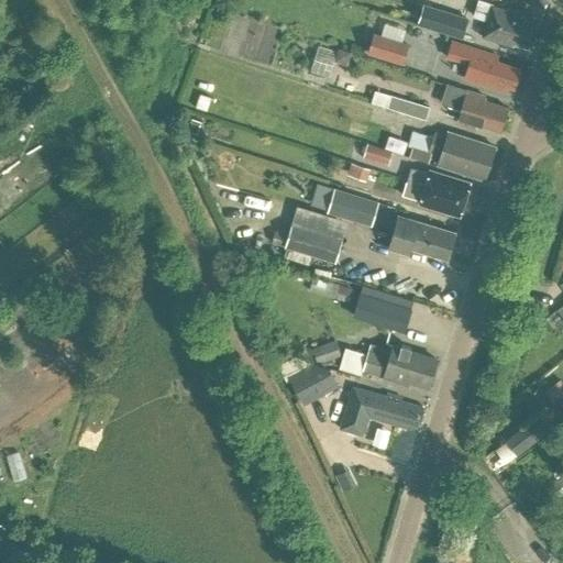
[(529,48),(537,24),(520,19),(521,15),(478,2),(474,18),(487,22),(482,37),(511,47),(512,44),(529,48)]
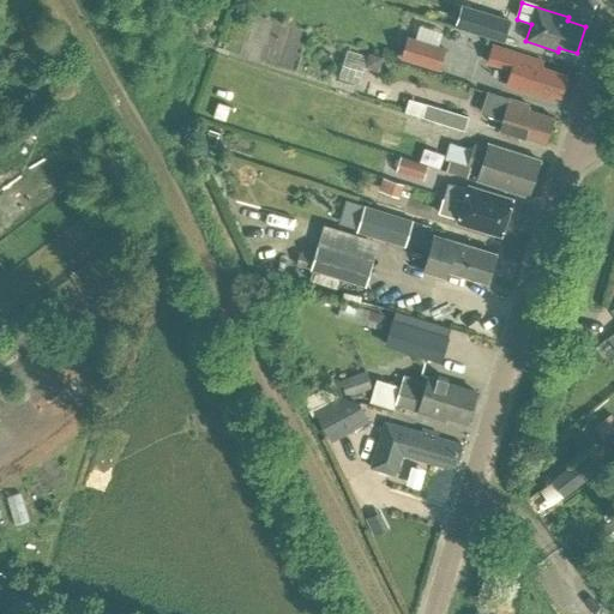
[(511,19),(461,4),(453,26),(504,42),(511,19)]
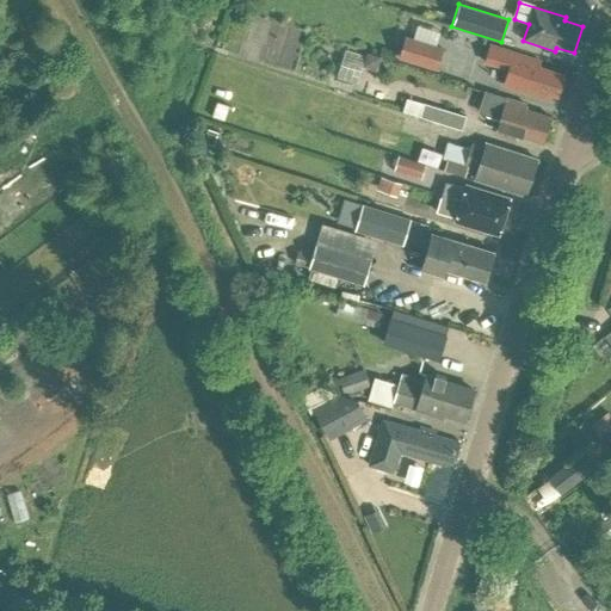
[(397,57),(437,69),(443,48),(405,36),(397,57)]
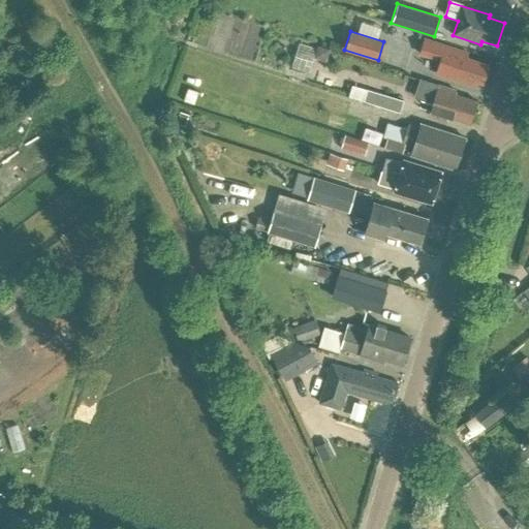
[(481,84),(488,65),(466,59),(467,54),(424,40),(419,54),(440,61),(436,74),(474,86),(475,82),(481,84)]
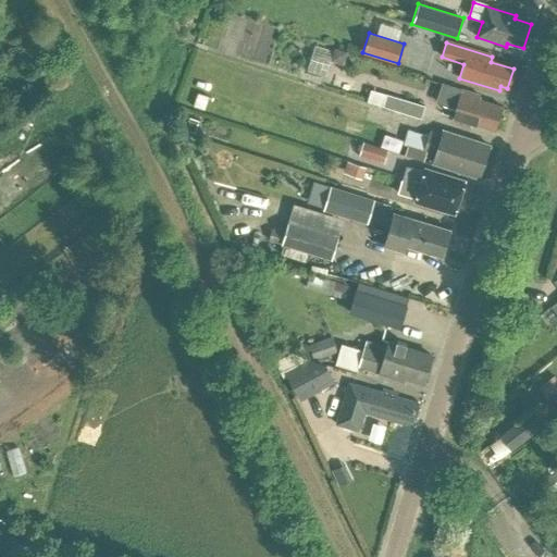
[(301,69),(322,74),(327,49),(308,44),(301,69)]
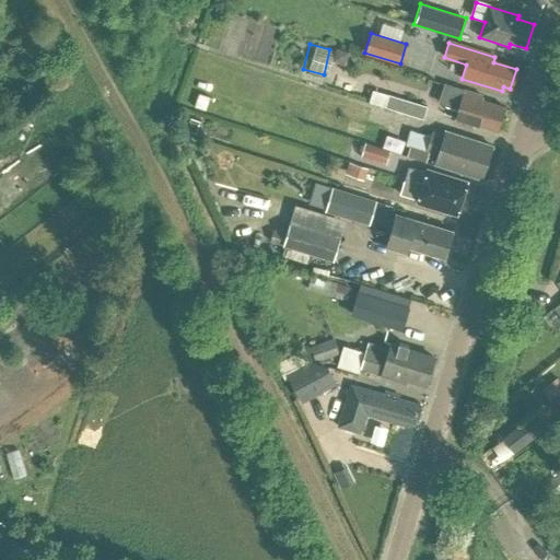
[(559,83),(559,82),(559,63),(555,62),(549,80),(559,83)]
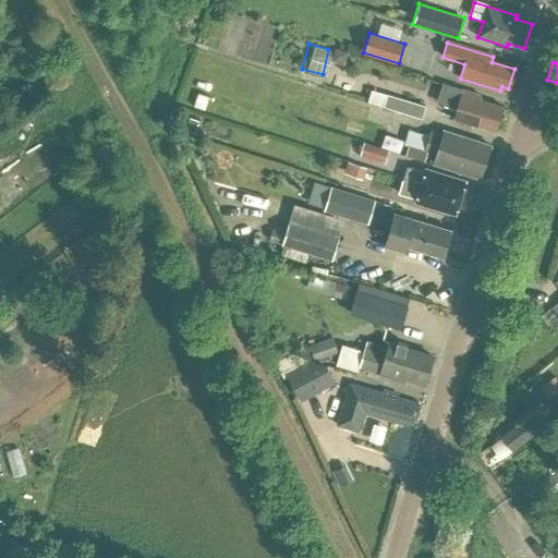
[(351,94),(354,82),(337,76),(334,88),(351,94)]
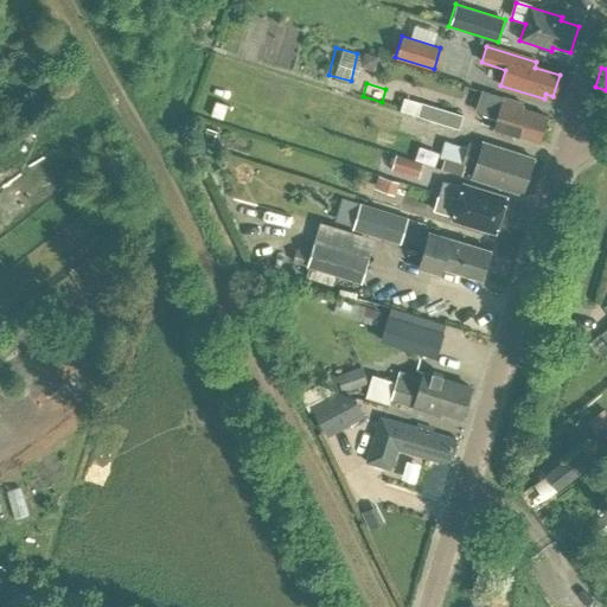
[(504,96),(481,89),(474,112),(497,120),(492,135),(511,140),(513,135),(538,142),(547,116),(522,109),(523,104),(504,98),(504,96)]
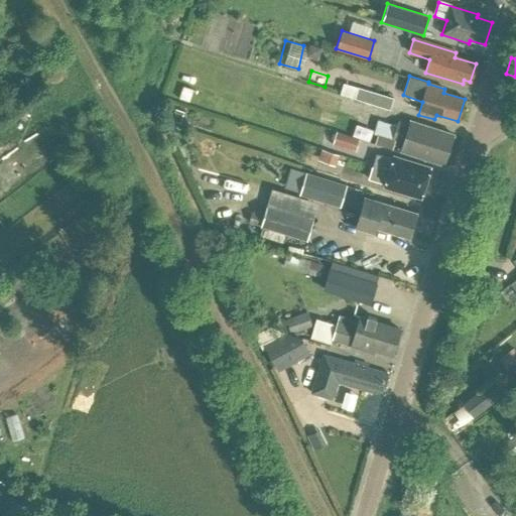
[(355,87),(346,84),(343,93),(352,96),(355,87)]
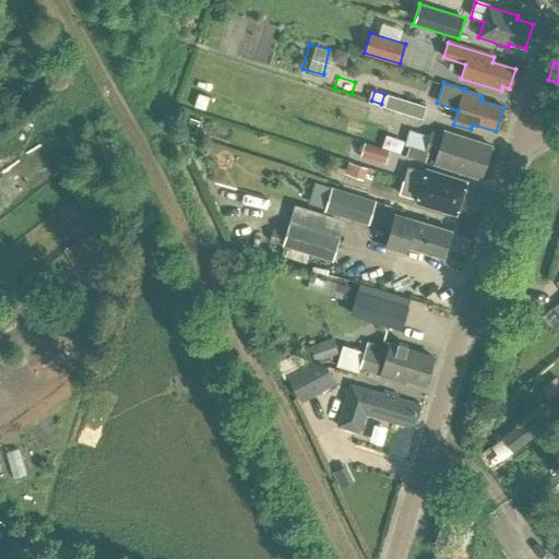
[(205,110),(209,97),(198,94),(194,107),(205,110)]
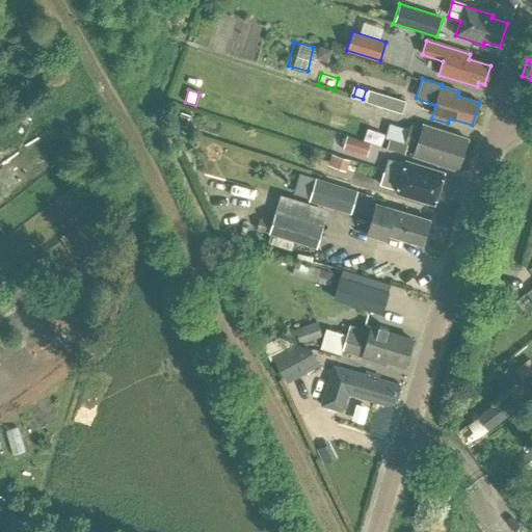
[(365,101),(401,113),(405,101),(369,89),(365,101)]
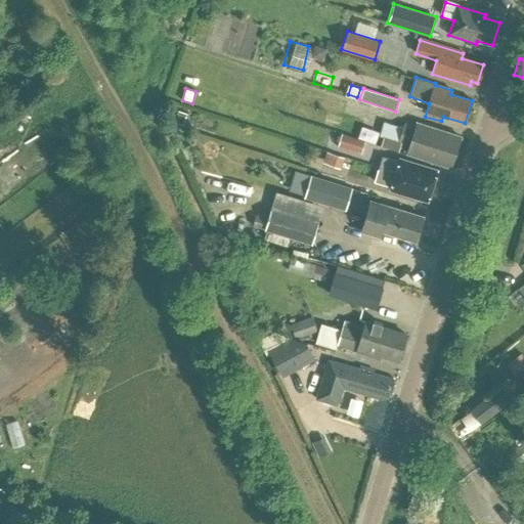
[(305,122),(310,106),(298,103),(294,118),(305,122)]
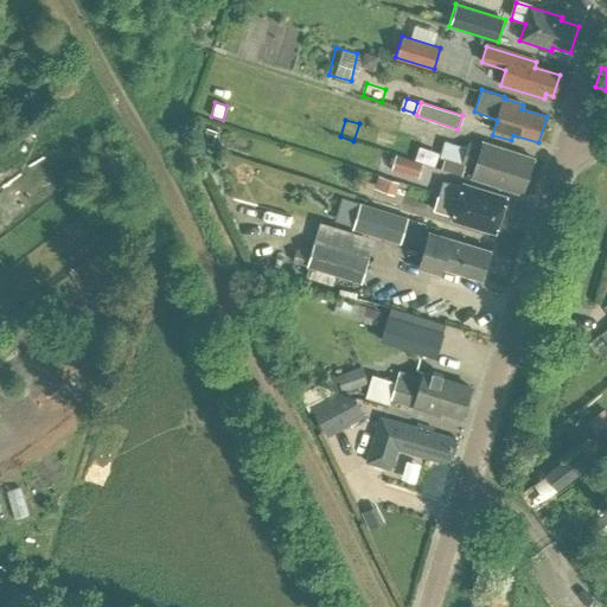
[(393,144),(396,132),(383,128),(379,140),(393,144)]
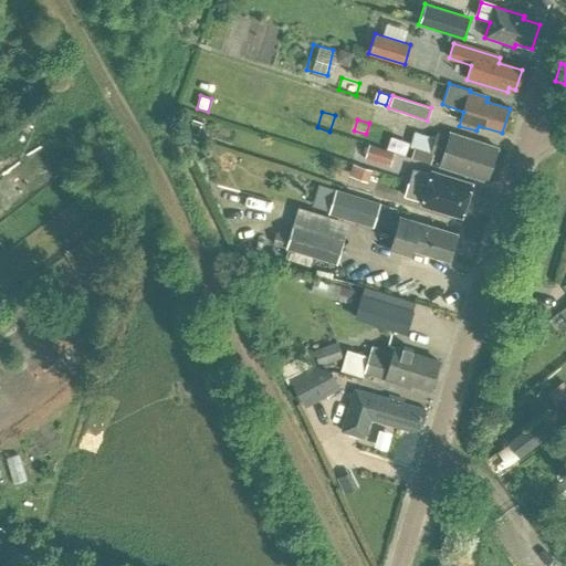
[(198,136),(202,123),(194,121),(190,133),(198,136)]
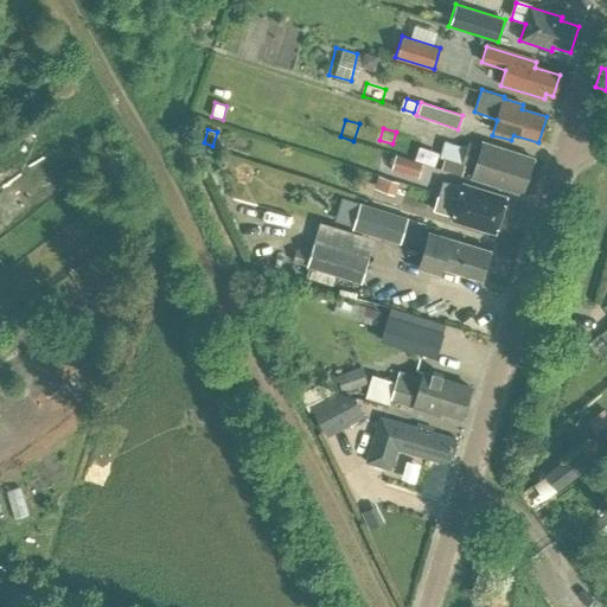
[(466,147),(445,140),(439,158),(473,167),(471,178),(523,193),(532,160),(483,145),(483,148),(467,144),(466,147)]
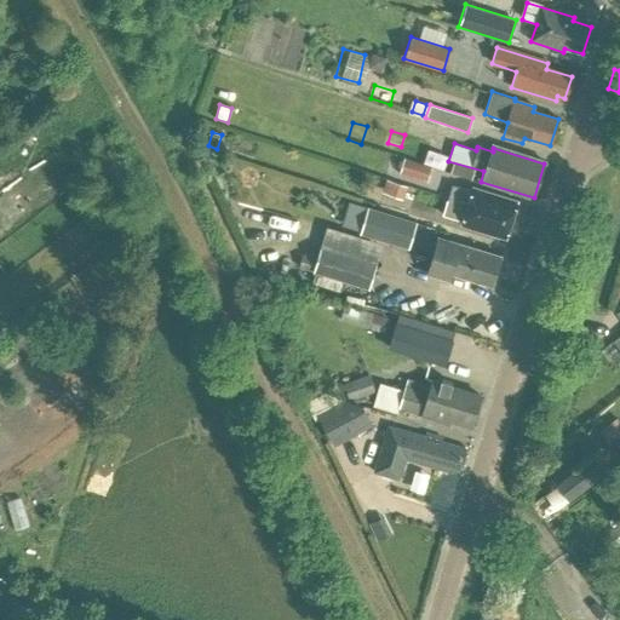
[(52,154),(36,162),(51,190),(68,182),(52,154)]
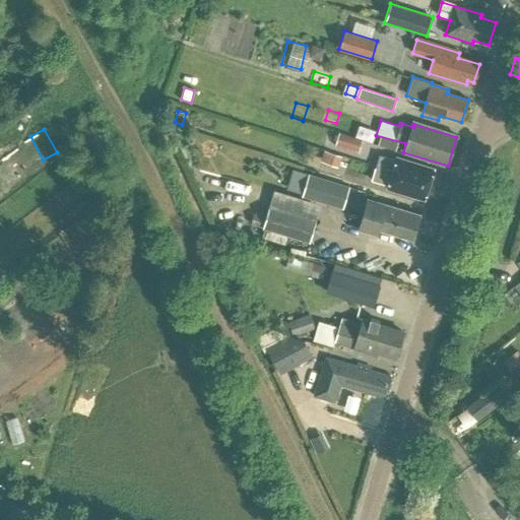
[(334,145),(358,153),(362,140),(338,133),(334,145)]
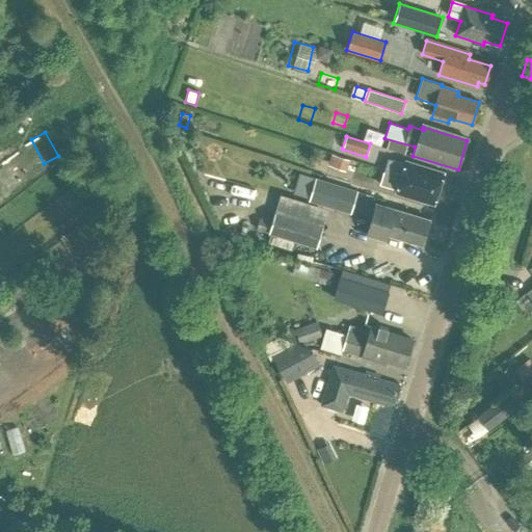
[(349,160),(336,156),(331,167),(346,171),(349,160)]
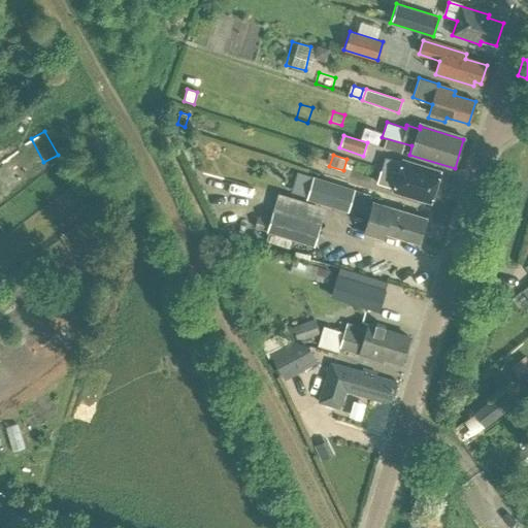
[(436,188),(440,171),(404,161),(403,164),(386,159),(382,171),(436,188)]
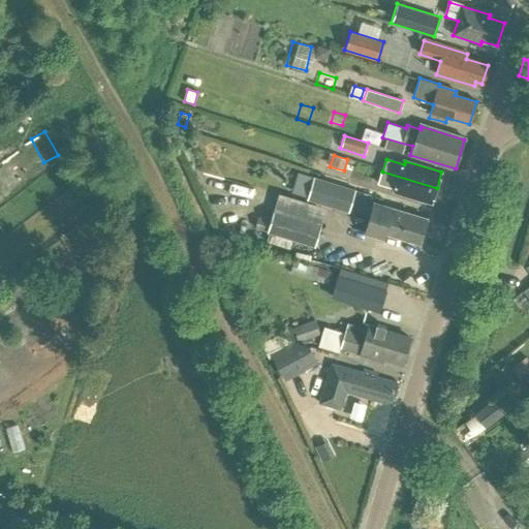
[(432,205),(437,188),(382,172),(379,184),(396,189),(395,193),(432,205)]
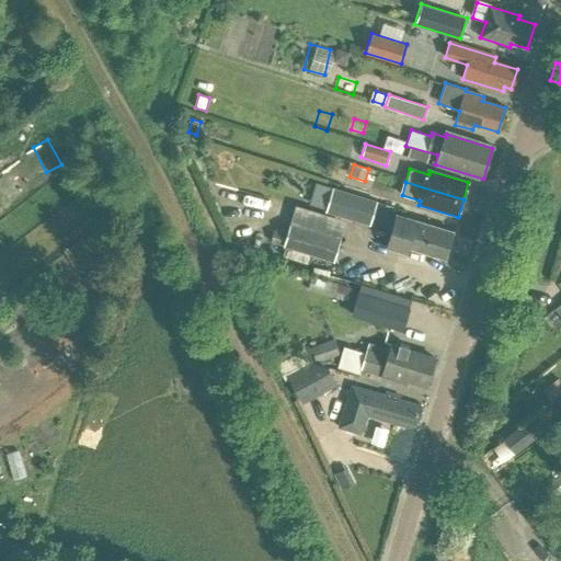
[(325,212),(369,226),(377,201),(332,187),(325,212)]
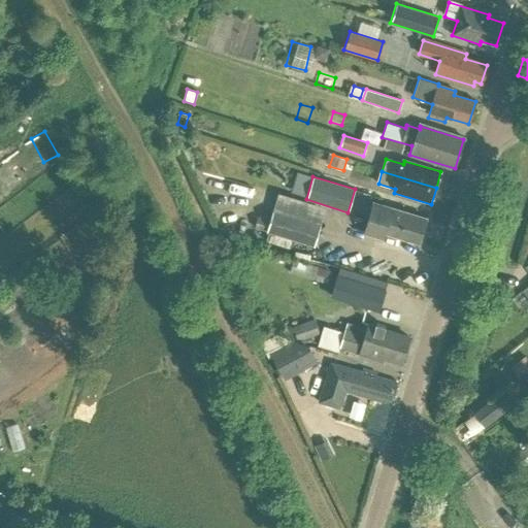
[(419,244),(427,220),(392,208),(392,209),(374,204),(365,234),(384,239),(386,233),(419,244)]
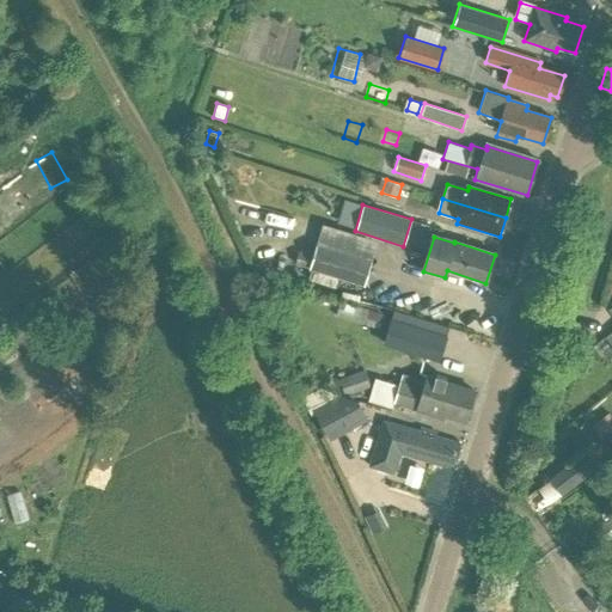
[(372,262),(317,245),(313,257),(299,254),(295,265),(308,270),(312,270),(308,280),(335,288),(338,279),(363,287),(372,262)]
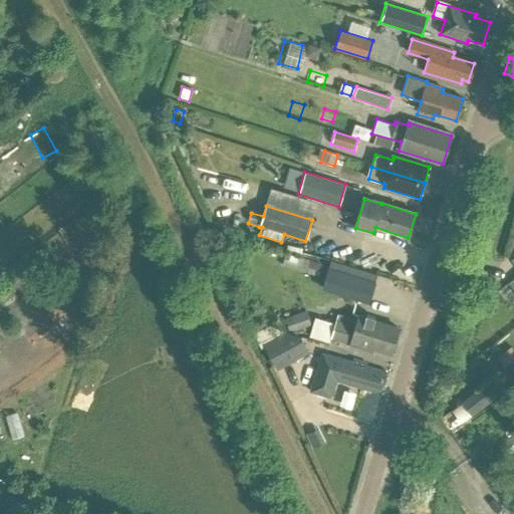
[(305,271),(318,275),(322,263),(309,259),(305,271)]
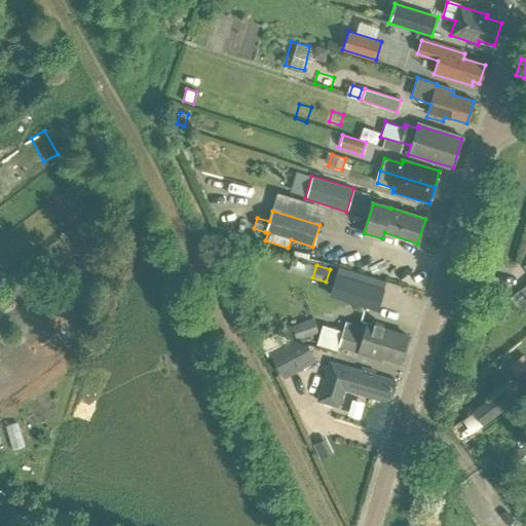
[(298,340),(318,332),(312,317),(292,325),(298,340)]
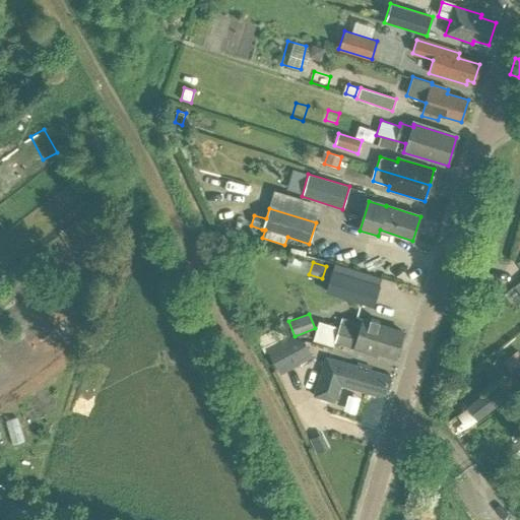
[(369,322),(358,318),(356,322),(343,318),(340,327),(327,323),(321,341),(334,345),(336,341),(376,354),(379,352),(395,358),(403,333),(379,325),(379,323),(370,320),(369,322)]
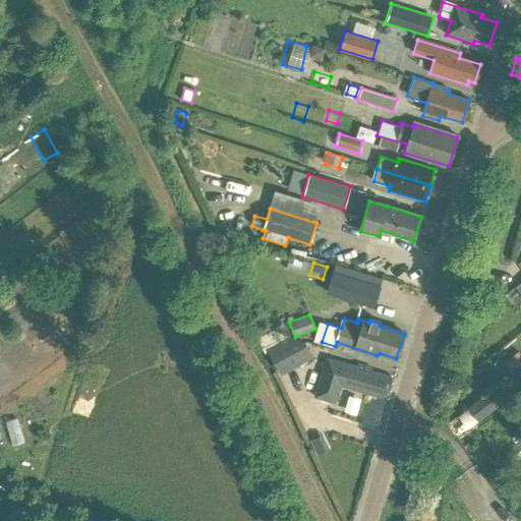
[(63,337),(75,335),(74,322),(62,323),(63,337)]
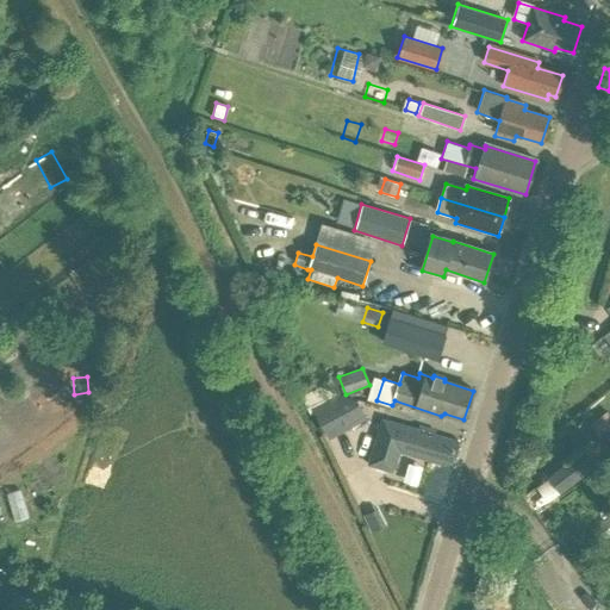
[(329,439),(367,417),(356,398),(338,393),(311,408),(329,439)]
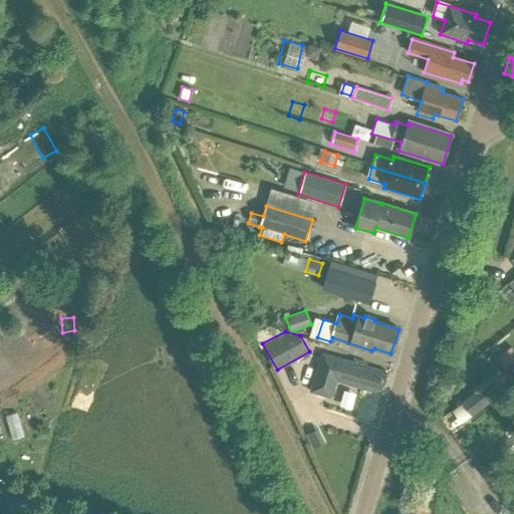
[(379,394),(387,372),(366,366),(367,363),(354,359),(353,362),(323,353),(311,392),(330,398),(336,380),(379,394)]
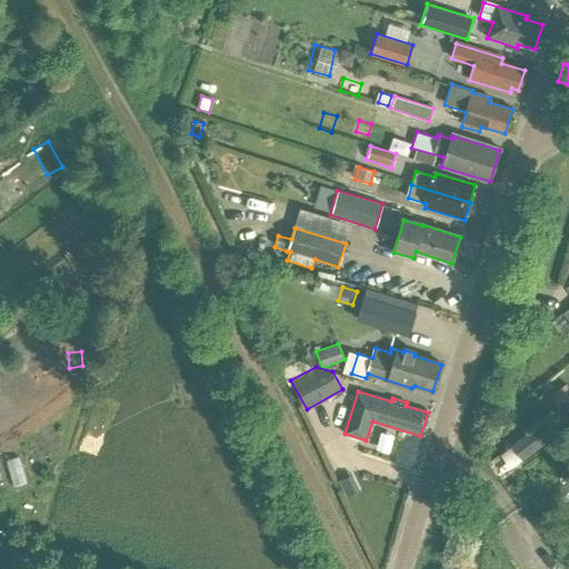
[(521,461),(558,433),(546,418),(510,446),(521,461)]
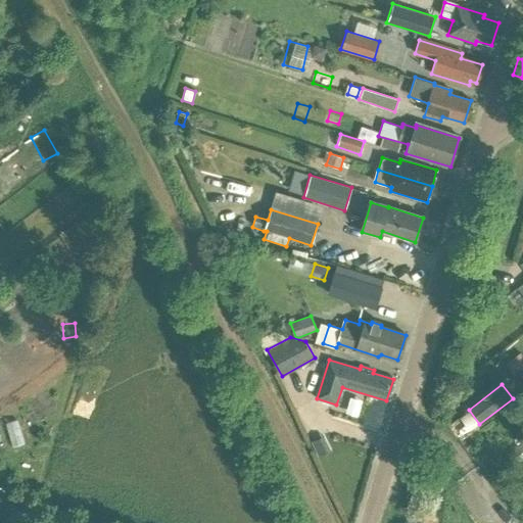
[(522,459),(522,442),(510,453),(518,464),(522,459)]
